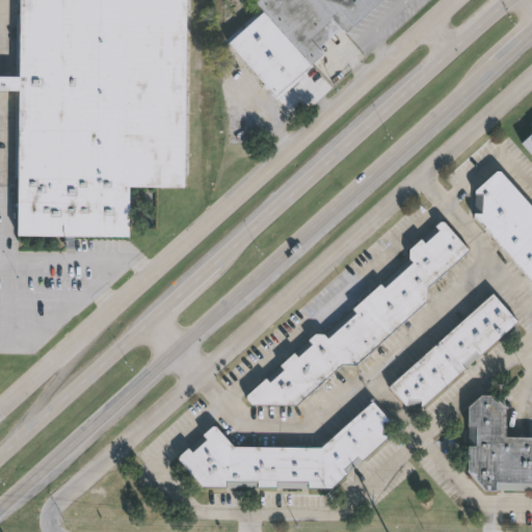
[(184,0),(182,188),(127,187),(126,238),(15,237),(17,92),(0,91),(0,77),(16,77),(16,0),(184,0)]
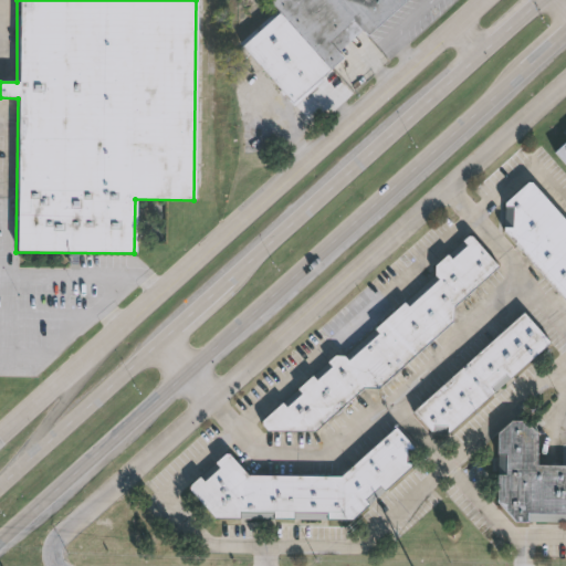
[(271,0),(405,0),(366,35),(362,30),(337,51),(343,58),(320,79),(323,82),(293,108),(241,48),(279,13),(269,2),(271,0)]
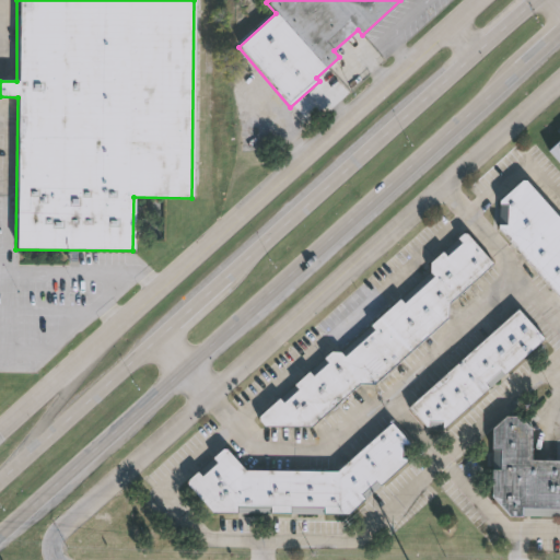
[(559,164),(548,151),(559,140),(559,164)]
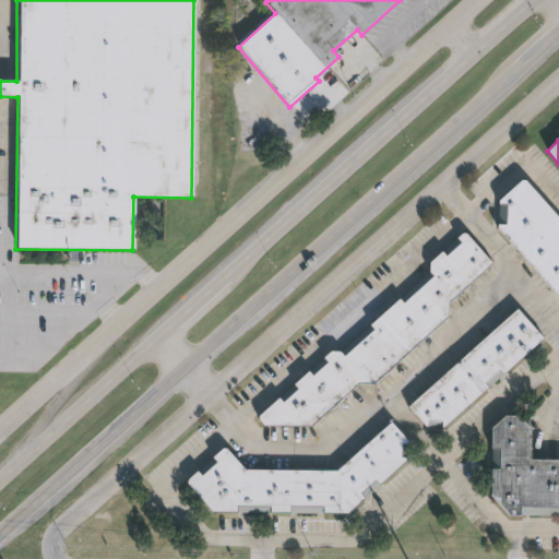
[(558,222),(558,299),(492,229),(494,202),(516,180),(521,181),(558,222)]
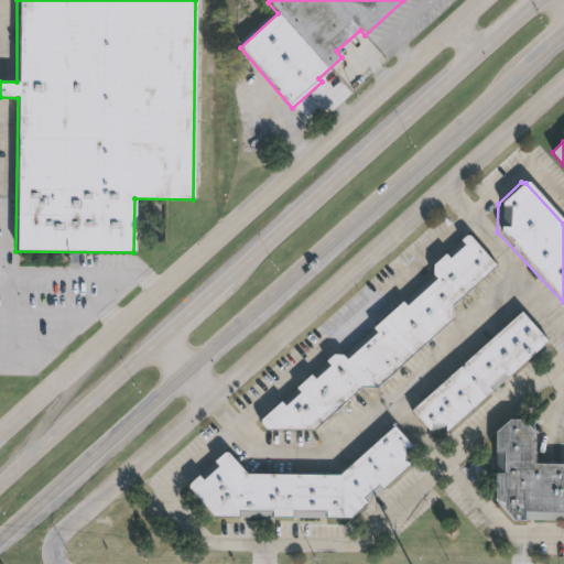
[(469,237),(496,267),(452,306),(451,322),(376,389),(361,388),(313,431),(266,431),(260,425),(260,421),(280,402),(284,408),(300,393),(295,389),(310,376),(314,380),(329,367),(325,362),(333,356),(343,356),(347,360),(368,342),(370,344),(373,340),(371,338),(377,334),(372,329),(403,302),(407,306),(436,280),(433,275),(433,264),(445,255),(449,259),(465,246),(461,241),(465,237),(469,237)]
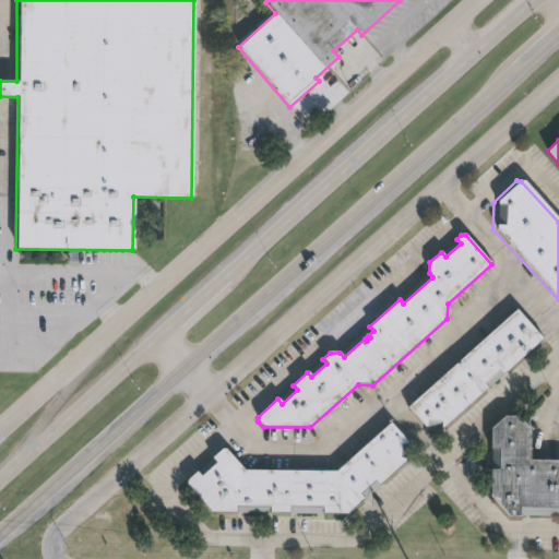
[(487,390),(443,428),(425,428),(407,408),(518,309),(544,339),(487,390)]
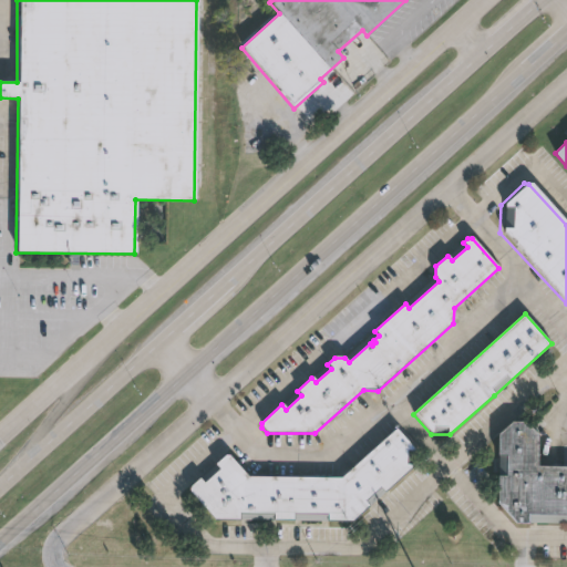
[(566,521),(515,521),(497,500),(498,473),(506,473),(507,452),(497,452),(498,431),(512,419),(525,419),(538,431),(537,464),(566,464),(566,521)]
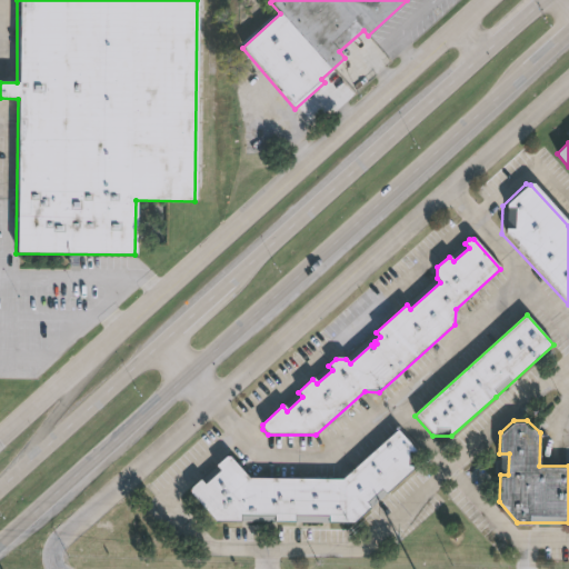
[(413,466),(353,521),(215,519),(189,490),(189,486),(199,477),(205,482),(219,468),(215,462),(225,453),(229,453),(249,476),(342,477),(397,427),(416,448),(413,466)]
